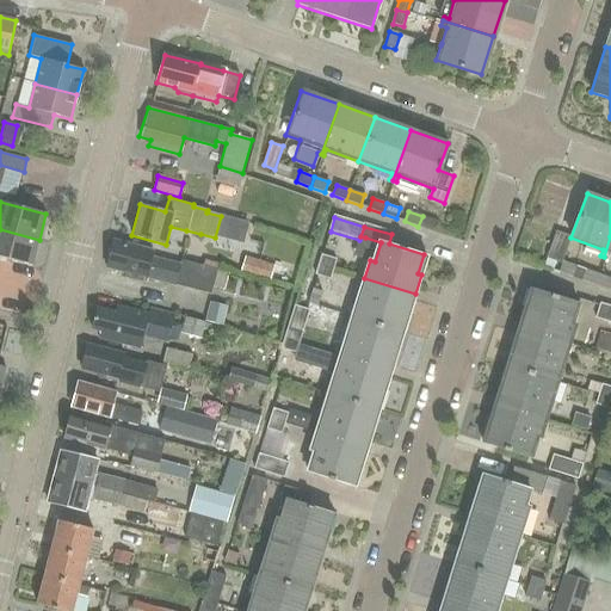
[(0,257),(32,266),(39,240),(0,229),(0,257)]
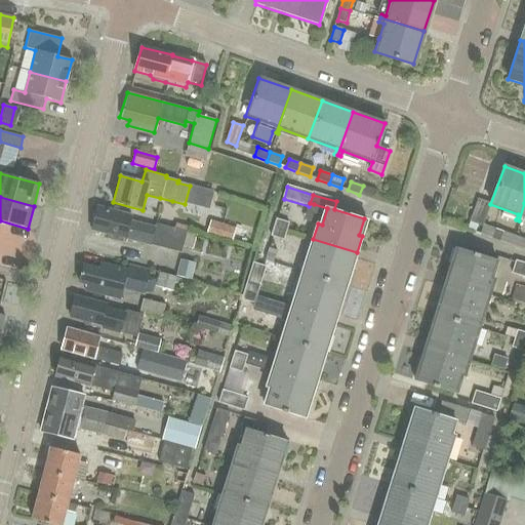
[(481,227),(482,225),(490,204),(477,198),(468,221),(481,227)]
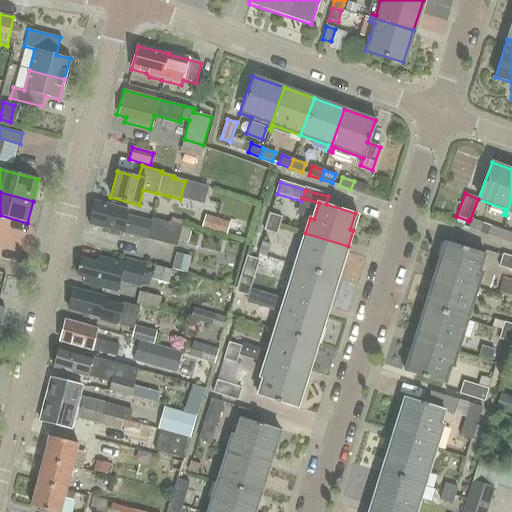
[(306,199),(301,215),(305,233),(310,218),(314,219),(319,203),(306,199)]
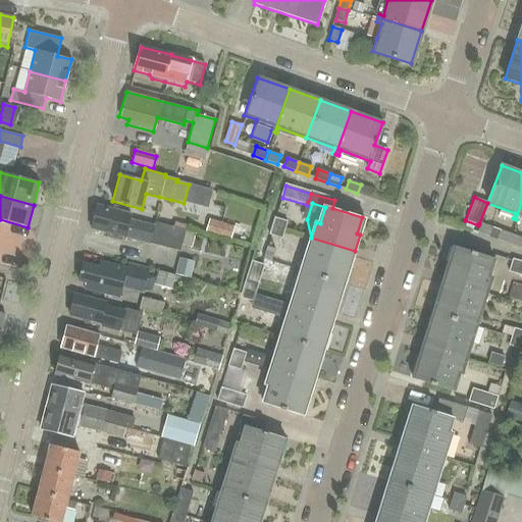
[(192,248),(195,233),(155,222),(154,226),(129,219),(131,215),(97,207),(92,227),(108,231),(107,237),(121,241),(122,236),(179,250),(181,245),(192,248)]
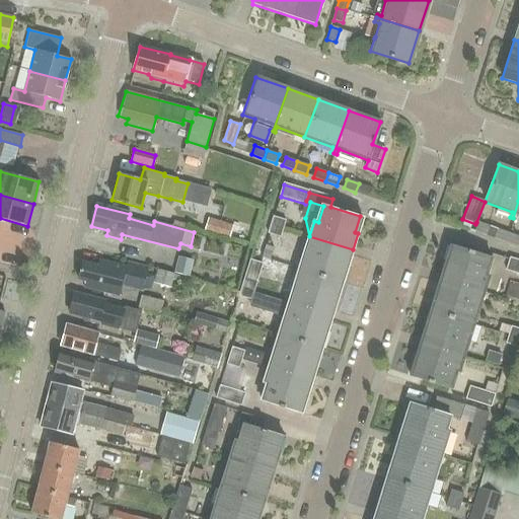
[(274,217),(272,225),(284,229),(287,221),(274,217)]
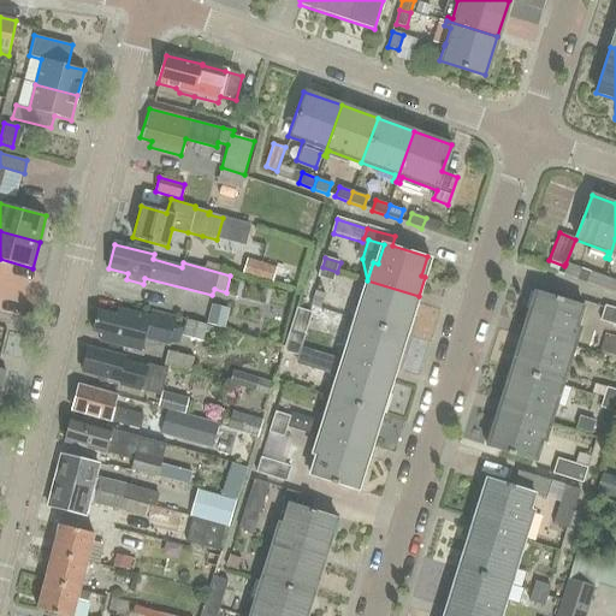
[(279,268),(249,260),(244,274),(274,284),(279,268)]
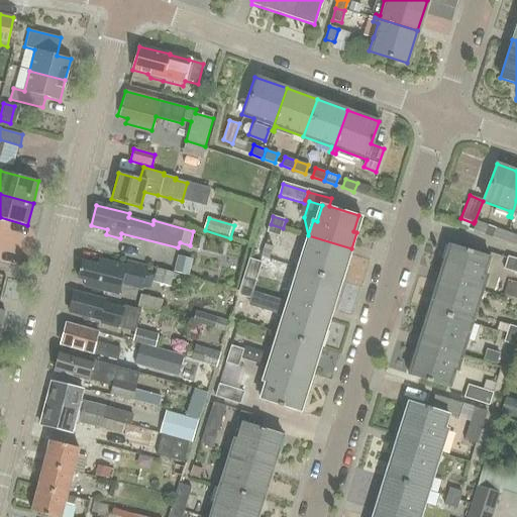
[(475,221),(474,223),(472,229),(485,234),(488,226),(475,221)]
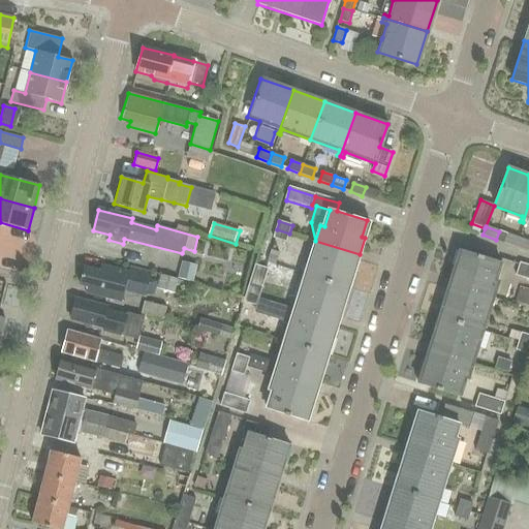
[(289,234),(277,229),(274,238),(286,242),(289,234)]
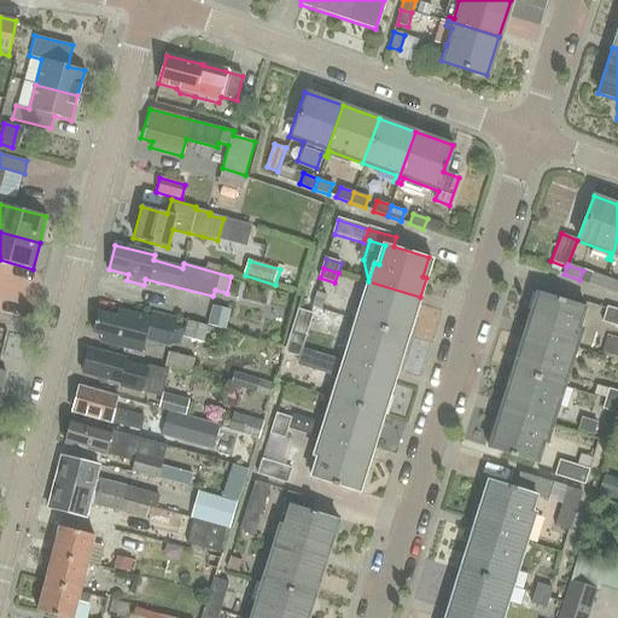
[(606,277),(592,272),(588,283),(602,287),(606,277)]
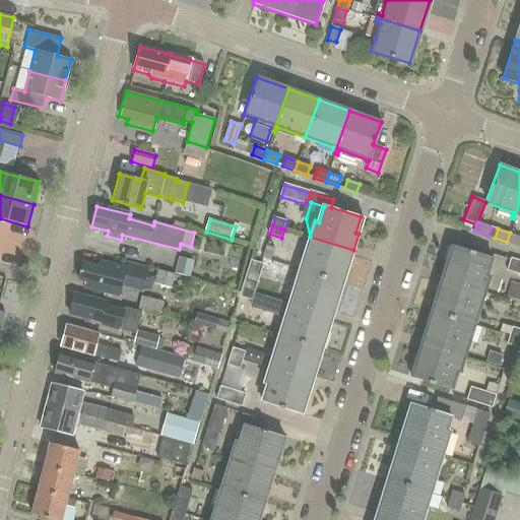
[(519,242),(519,236),(510,233),(507,242),(519,247),(519,242)]
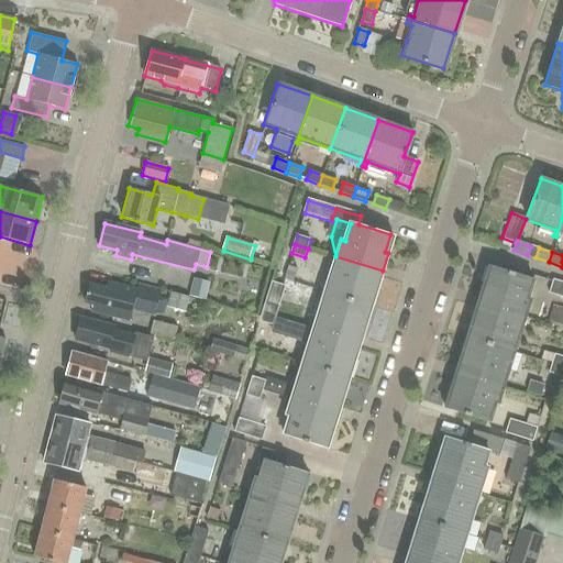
[(335,256),(324,293),(371,307),(383,271),(335,256)]
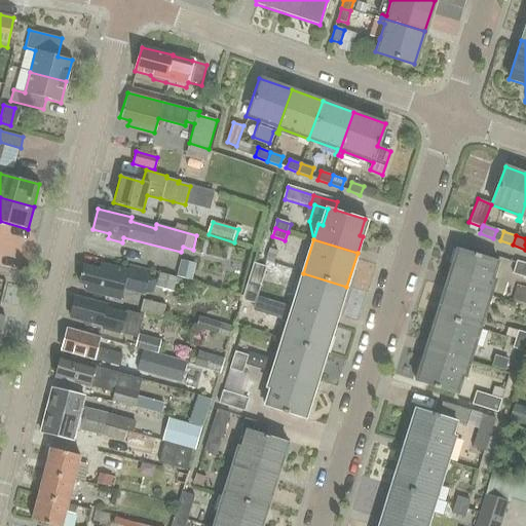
[(453,264),(448,280),(490,295),(495,278),(491,276),(496,260),(460,249),(455,264),(453,264)]
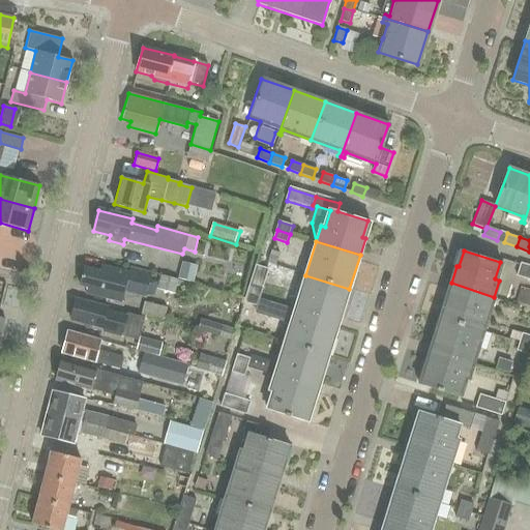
[(271,252),(267,263),(275,266),(280,254),(271,252)]
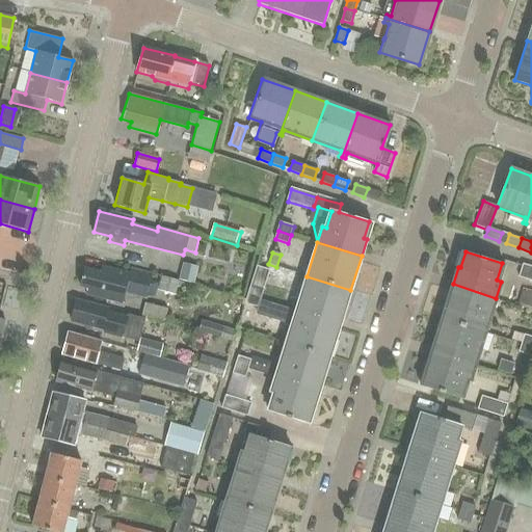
[(531,266),(525,264),(521,276),(531,280),(531,266)]
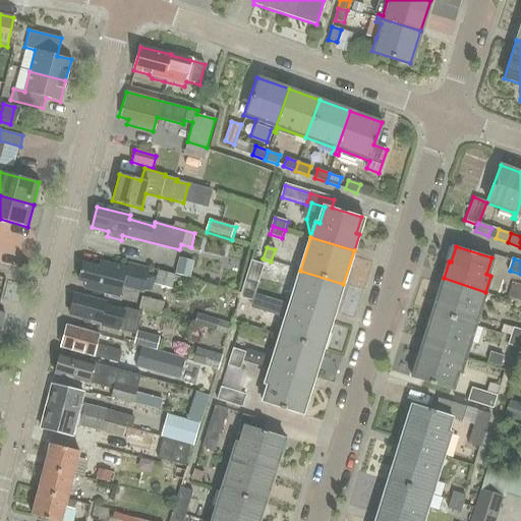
[(128,265),(128,269),(101,262),(99,267),(82,263),(77,280),(85,282),(84,287),(120,296),(122,287),(143,292),(149,271),(128,265)]
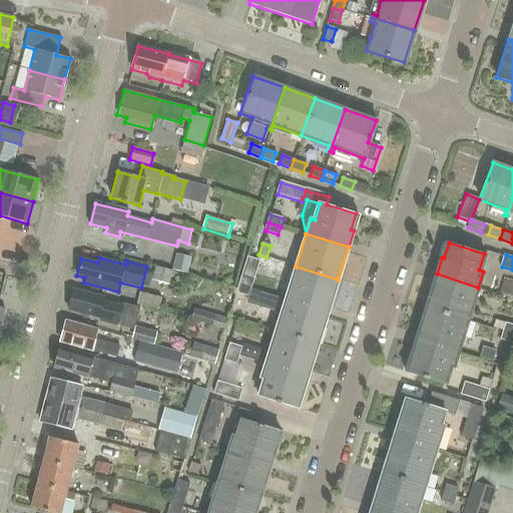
[(240,284),(252,288),(261,262),(248,258),(240,284)]
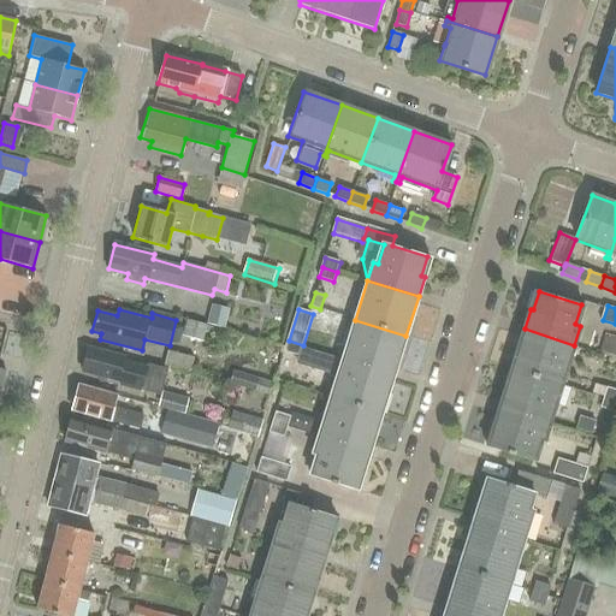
[(183,336),(205,342),(209,325),(188,319),(183,336)]
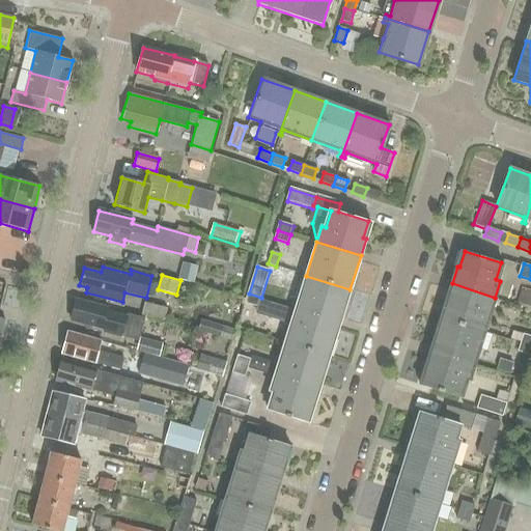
[(306,276),(296,309),(339,323),(350,289),(306,276)]
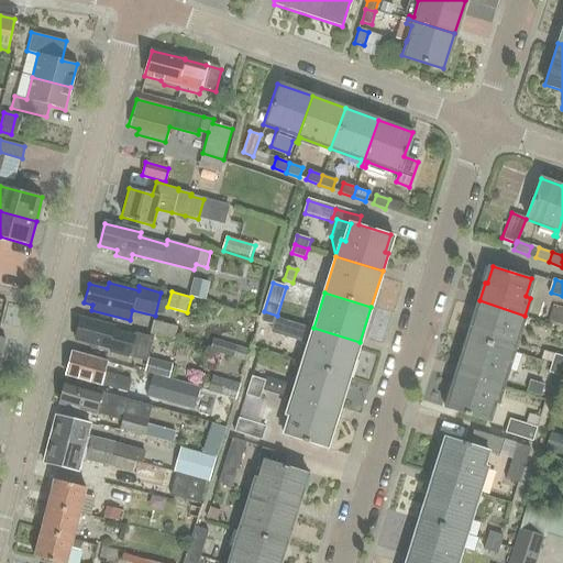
[(479,300),(467,337),(514,351),(525,316),(479,300)]
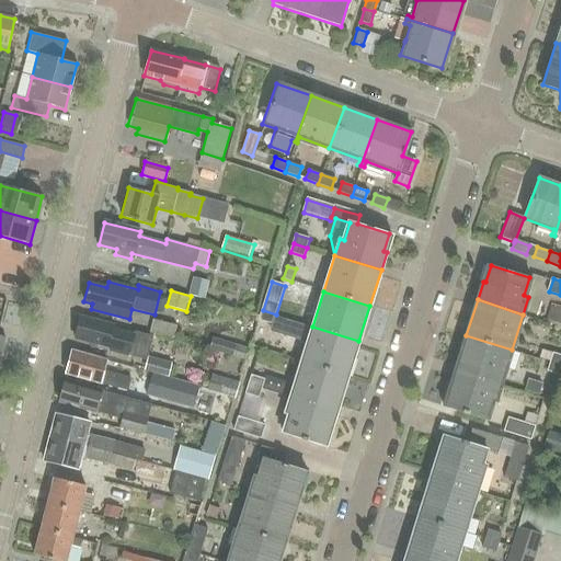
[(560,307),(552,305),(547,321),(560,325),(560,307)]
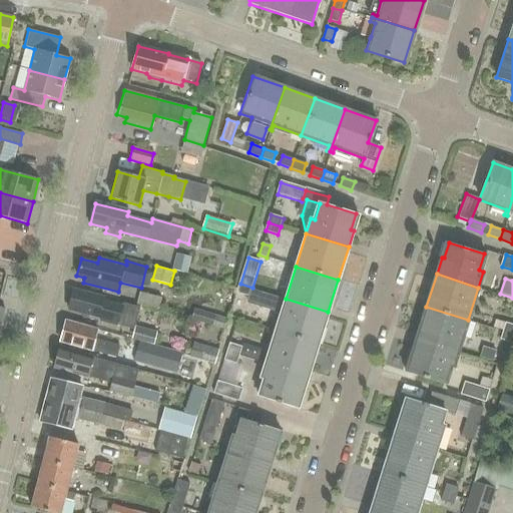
[(240,284),(236,294),(249,298),(252,290),(252,289),(252,288),(240,284)]
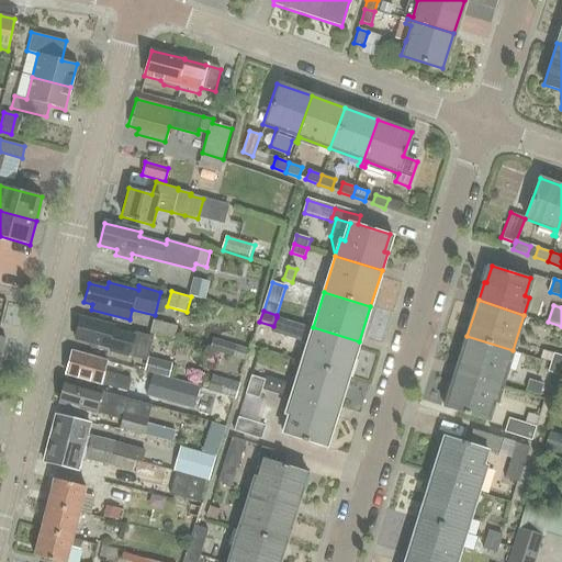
[(107,350),(130,356),(128,358),(148,362),(154,338),(136,334),(135,336),(113,329),(113,326),(79,317),(74,339),(90,343),(88,347),(107,351),(107,350)]
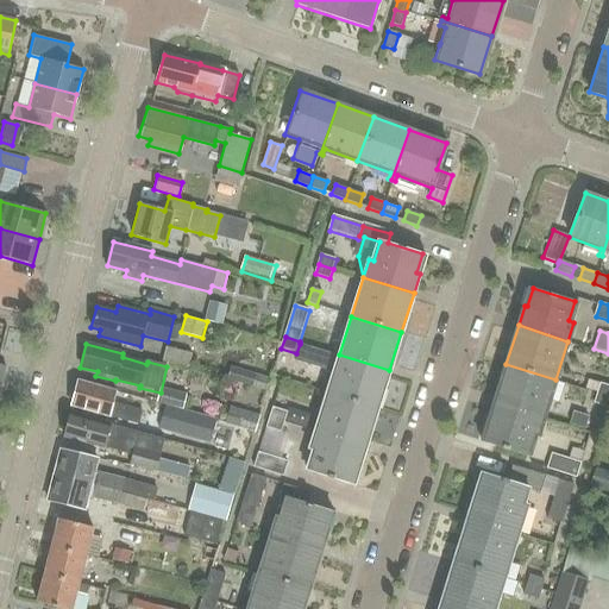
[(309,345),(303,364),(312,366),(314,368),(320,349),(309,345)]
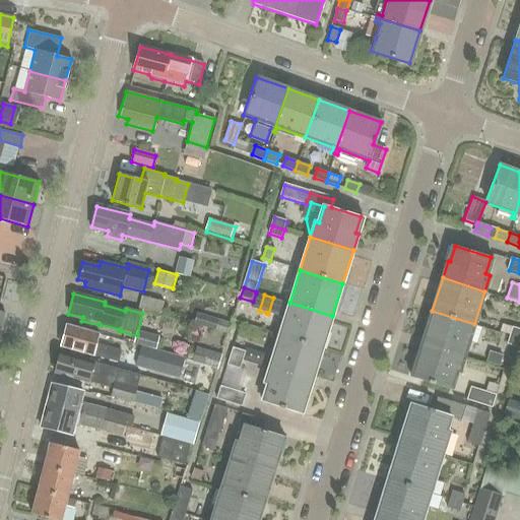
[(164,303),(142,298),(139,310),(160,315),(164,303)]
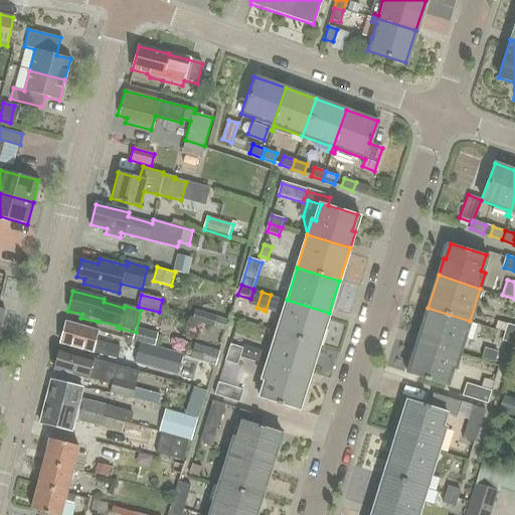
[(287,300),(277,332),(319,346),(329,313),(287,300)]
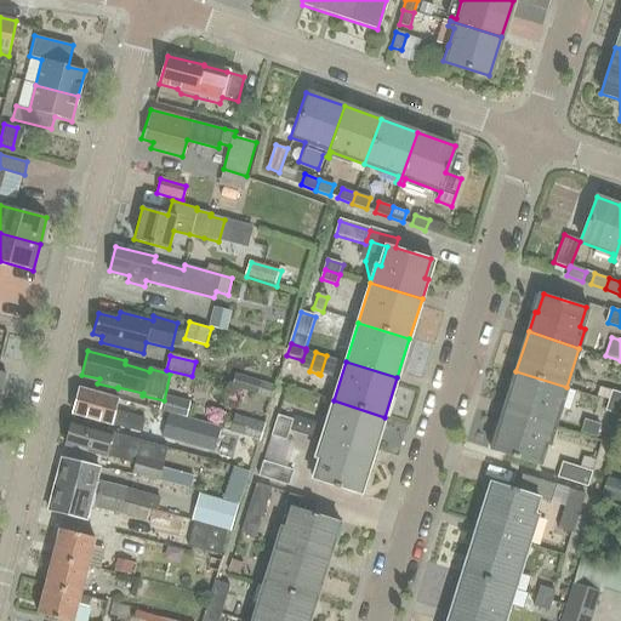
[(516,371),(503,410),(553,426),(567,387),(516,371)]
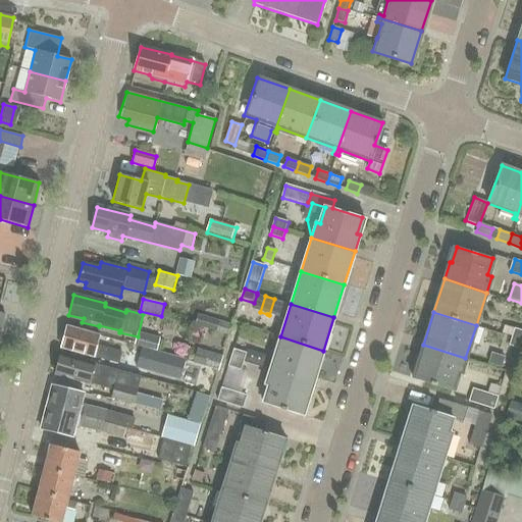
[(217,321),(214,331),(228,335),(231,325),(217,321)]
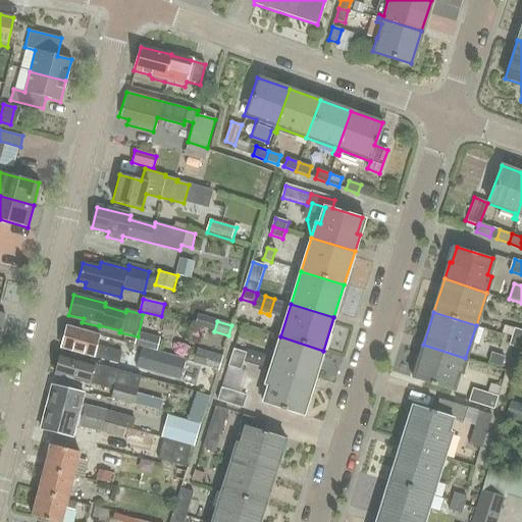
[(512,336),(509,346),(521,350),(521,347),(521,330),(505,325),(503,333),(512,336)]
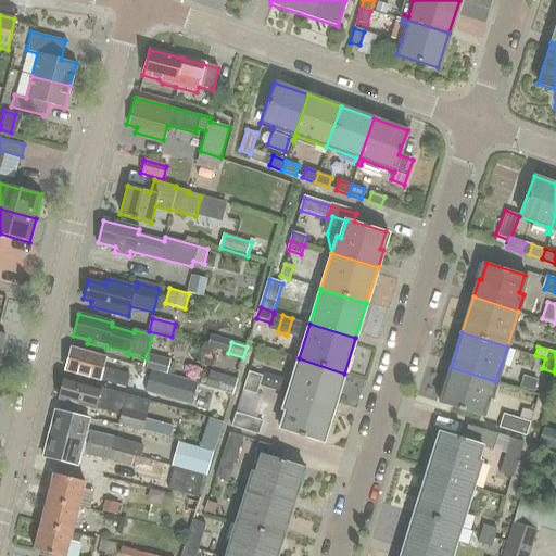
[(125,387),(130,368),(105,361),(106,357),(71,349),(64,370),(125,387)]
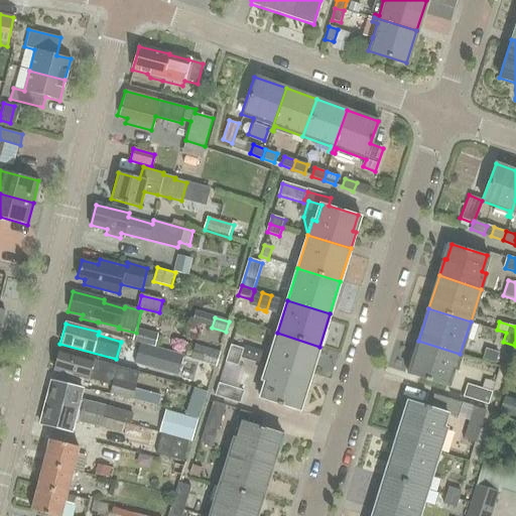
[(153,346),(157,334),(137,328),(136,333),(134,341),(153,346)]
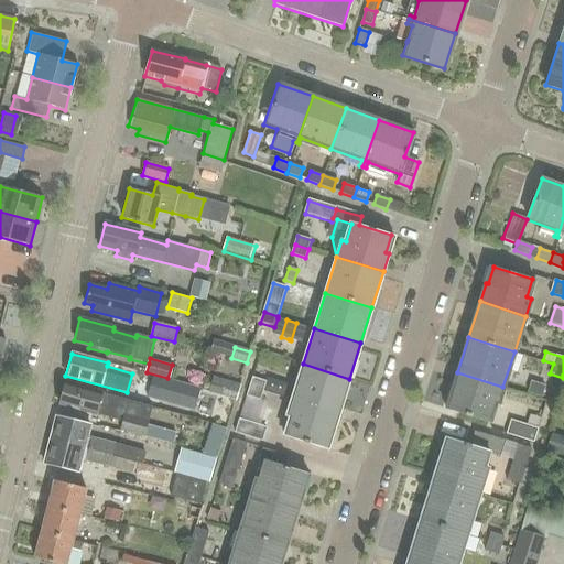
[(303,364),(292,400),(338,414),(349,379),(303,364)]
